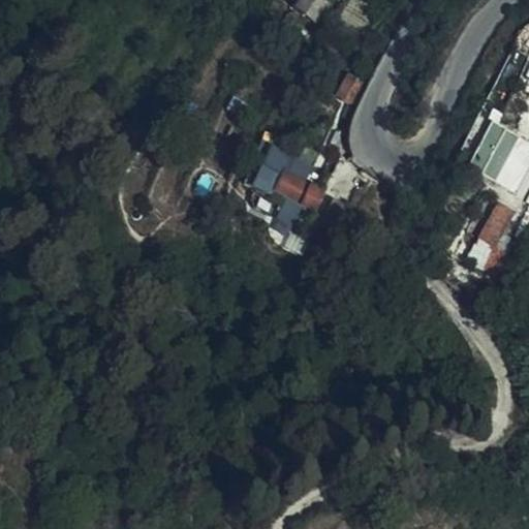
[(321,0),(300,0),(296,9),(318,22),(329,3),(321,0)]
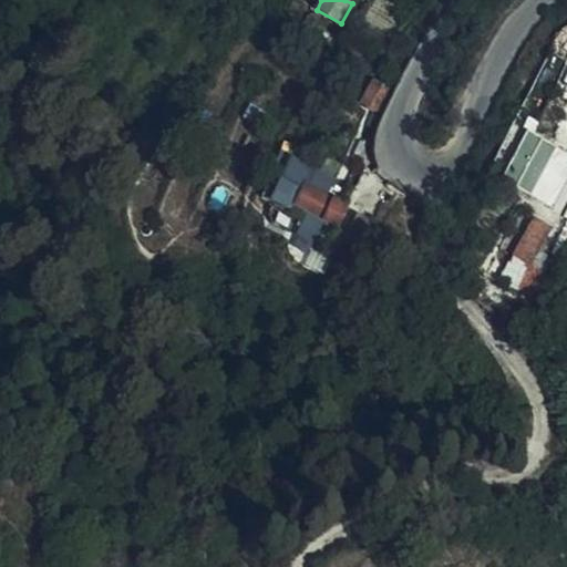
[(377,112),(388,93),(372,85),(362,105),(377,112)]
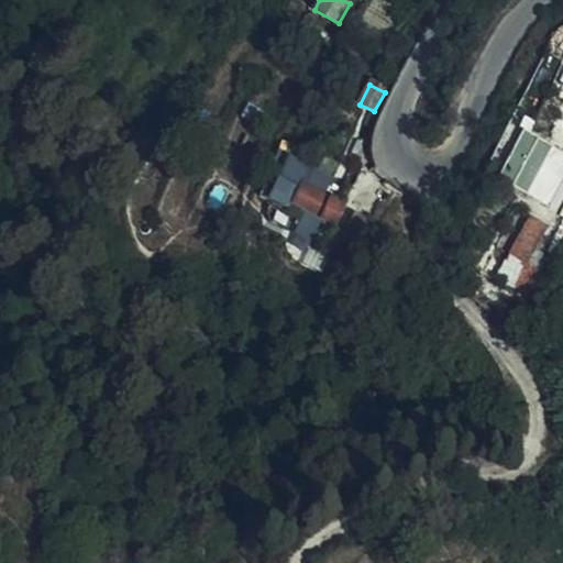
[(562,147),(520,131),(499,183),(555,205),(562,184),(562,147)]
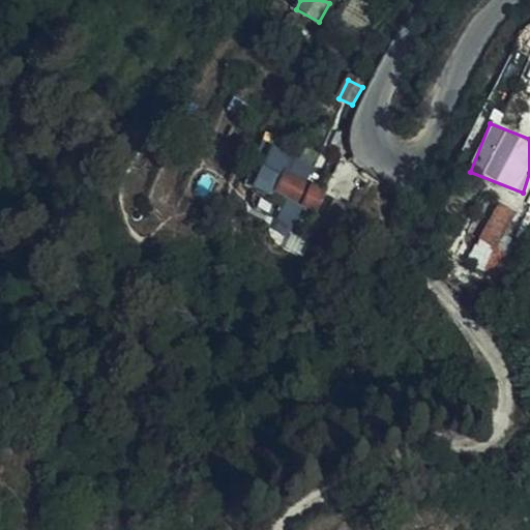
[(313,187),(282,173),(272,193),(284,199),(274,222),(292,231),(313,187)]
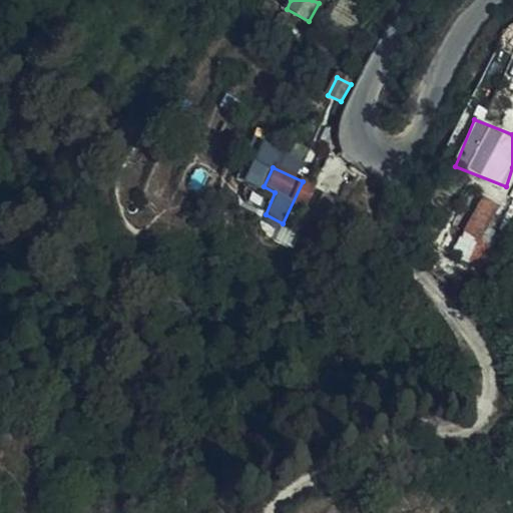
[(321,224),(333,203),(320,196),(308,216),(321,224)]
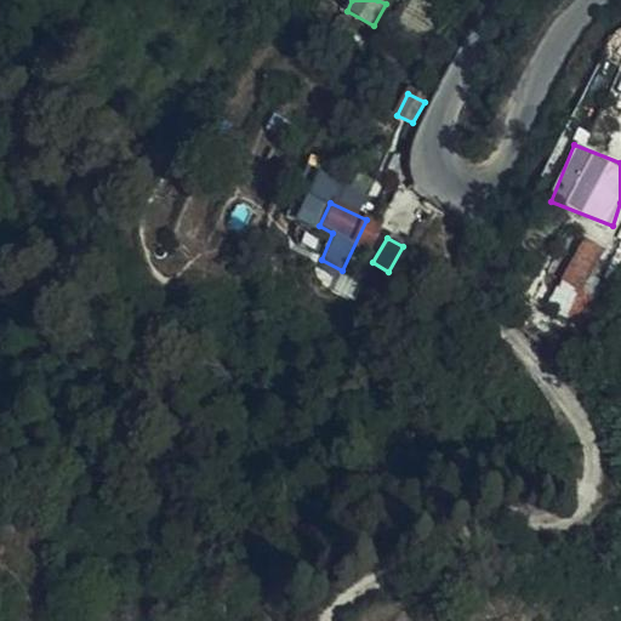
[(563,305),(571,277),(556,273),(547,300),(563,305)]
